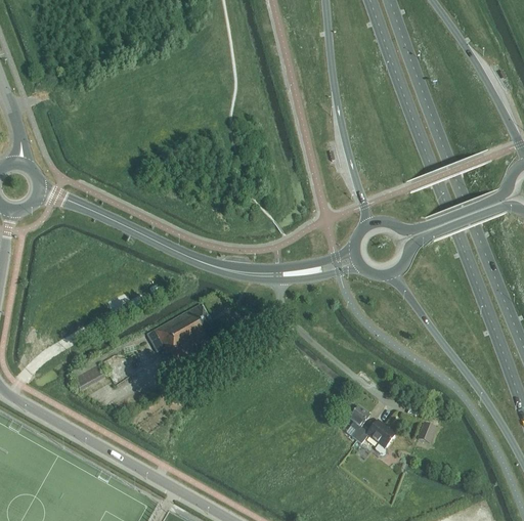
[(177,357),(218,335),(201,303),(146,334),(157,351),(164,346),(167,352),(169,351),(174,359),(174,360),(161,367),(170,384),(186,374),(182,366),(177,357)]
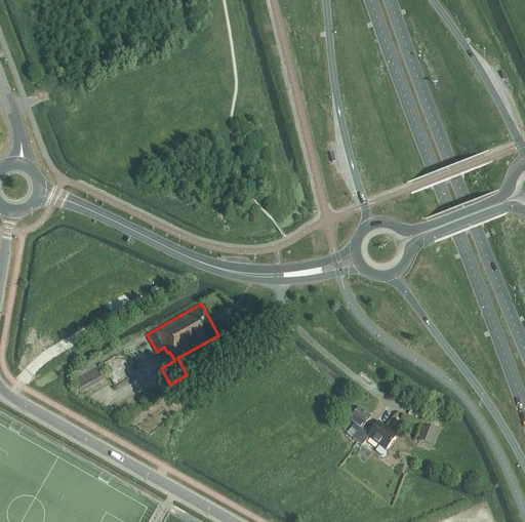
[(107,375),(99,364),(103,363),(98,355),(70,371),(73,379),(80,391),(107,375)]
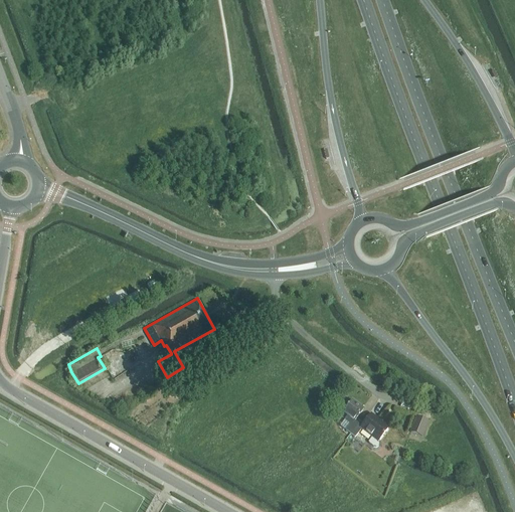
[(344,417),(350,422),(346,428),(350,431),(358,421),(354,418),(363,406),(352,398),(343,410),(347,413),(344,417)]
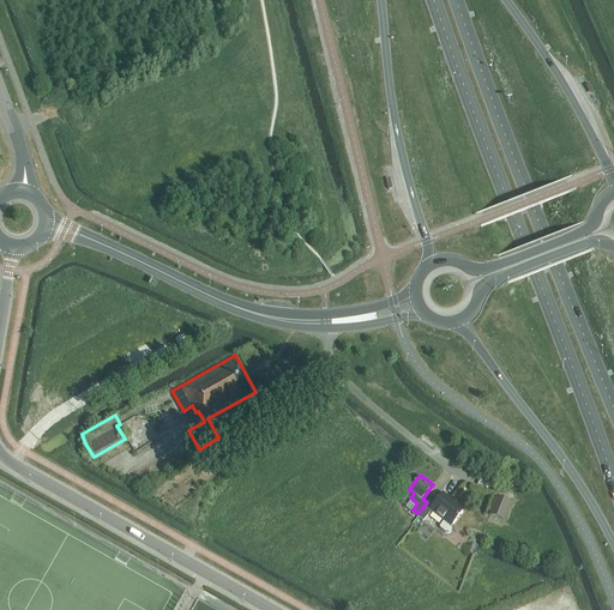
[(431,505),(427,502),(417,513),(423,518),(431,508),(444,518),(439,524),(440,526),(445,530),(447,531),(450,530),(451,529),(451,526),(450,524),(450,523),(461,511),(463,507),(461,506),(441,491),(431,505)]
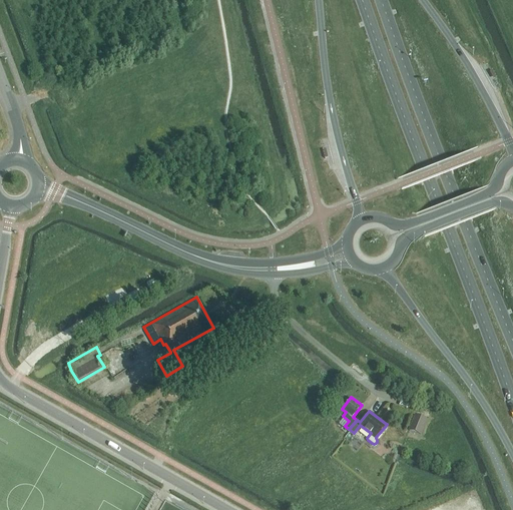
[(427,418),(415,413),(409,428),(420,433),(427,418)]
